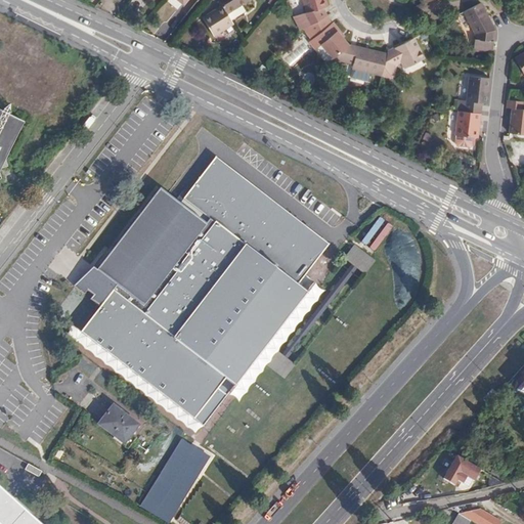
[(215,0),(220,8),(225,15),(249,2),(247,0),(215,0)]
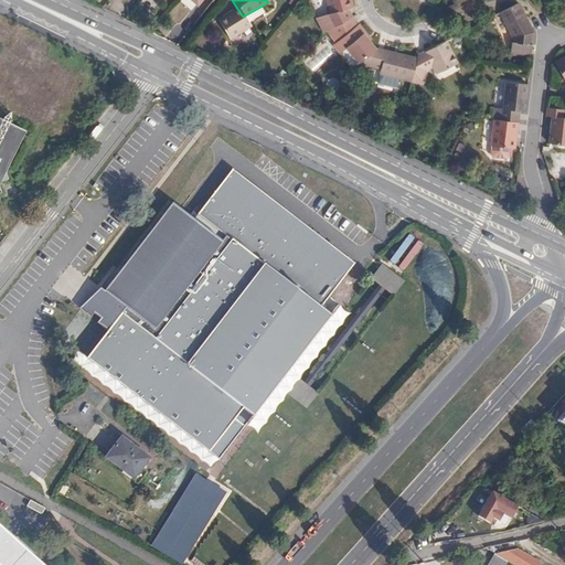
[(349,0),(322,0),(328,16),(322,18),(329,31),(334,29),(351,19),(344,11),(348,10),(352,8),(349,0)]
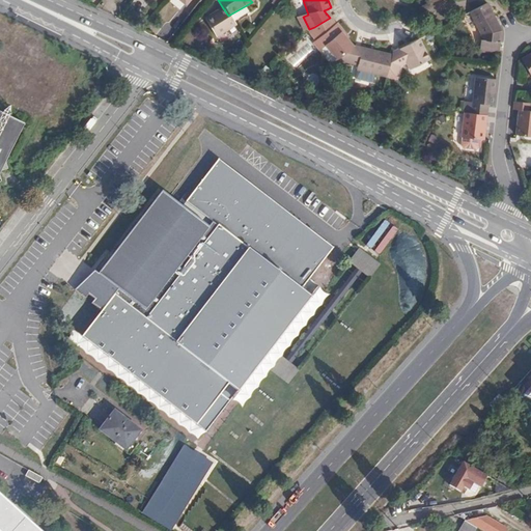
[(500,30),(495,20),(485,2),(469,10),(480,32),(478,48),(498,50),(500,30)]
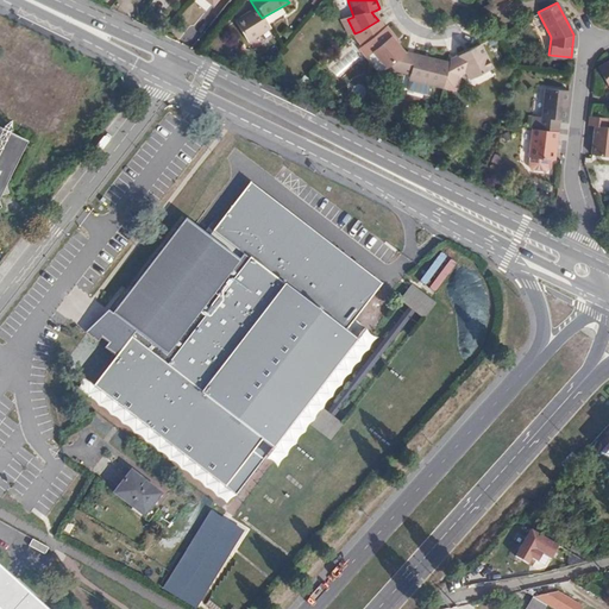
[(262,18),(256,10),(234,22),(246,43),(269,30),(262,18)]
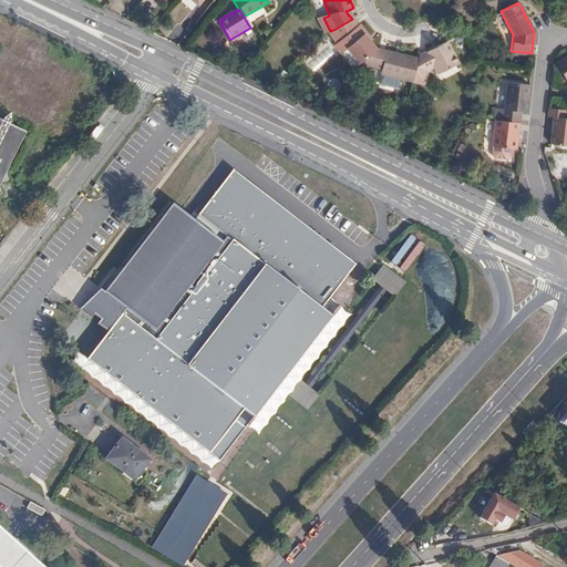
[(330,31),(323,18),(317,21),(325,34),(330,31)]
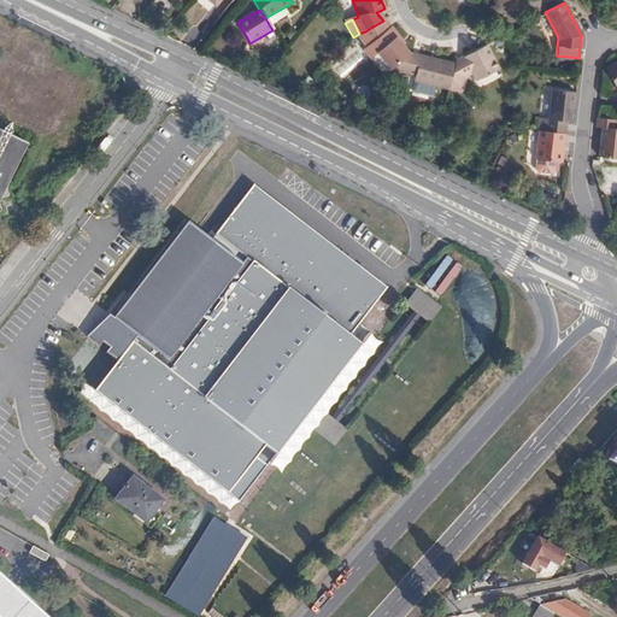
[(386,30),(383,21),(365,31),(372,45),(366,48),(372,58),(376,56),(388,72),(409,56),(394,39),(393,40),(386,30)]
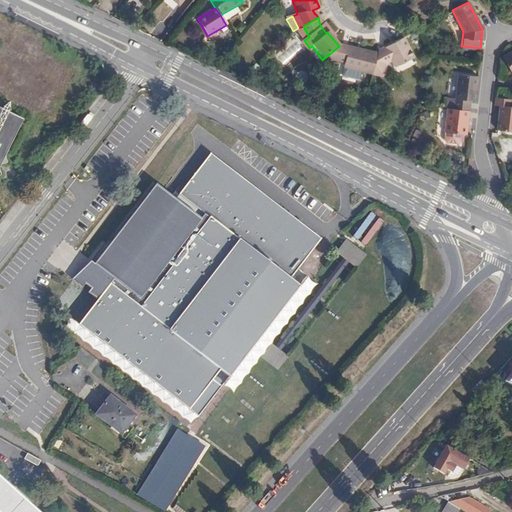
[(414,58),(402,37),(377,51),(376,54),(374,62),(384,65),(391,61),(394,68),(414,58)]
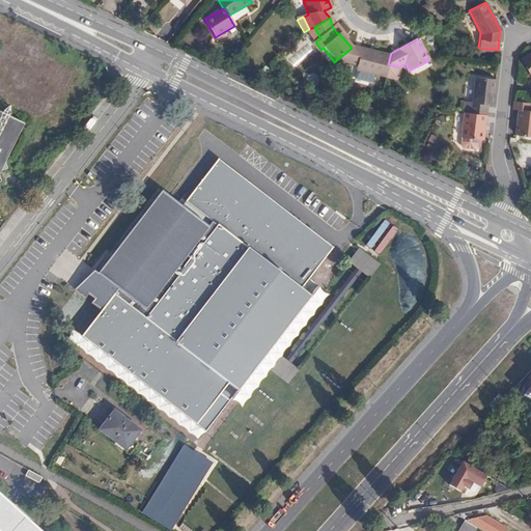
[(320,50),(315,42),(312,45),(318,52),(320,50)]
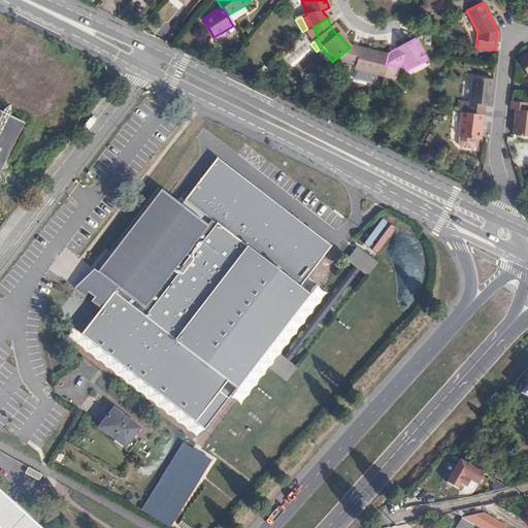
[(383,76),(386,64),(388,56),(350,47),(332,62),(352,66),(352,68),(383,76)]
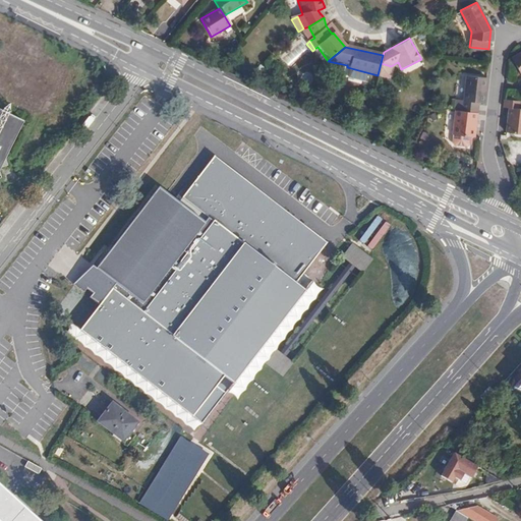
[(520,52),(512,57),(520,73),(520,52)]
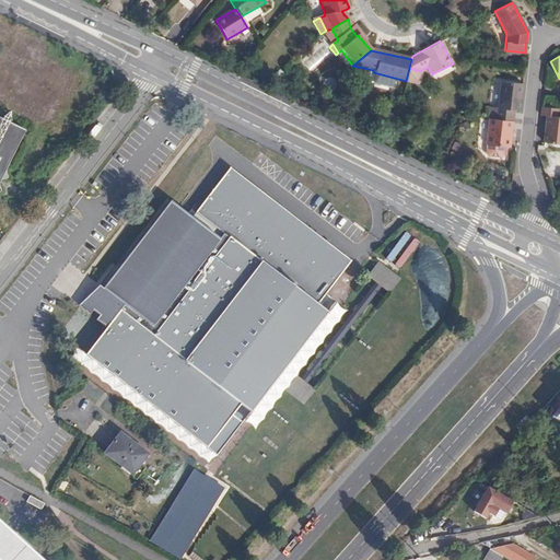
[(493,119),(512,121),(513,109),(520,109),(522,82),(501,80),(498,108),(494,107),(493,119)]
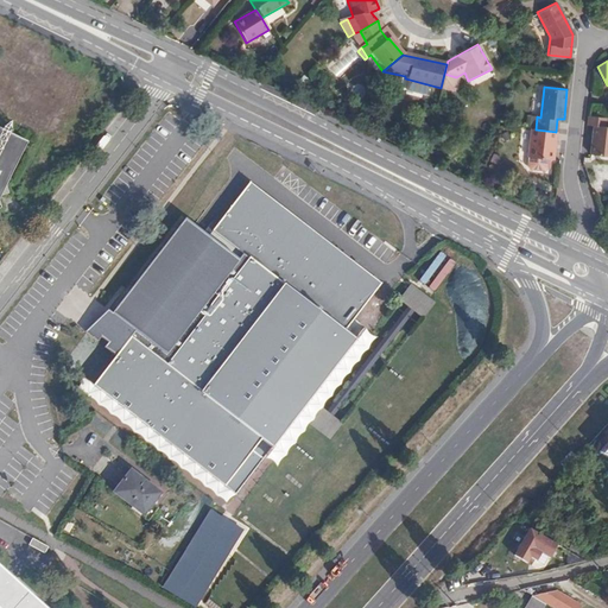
[(607,127),(605,128),(606,118),(588,116),(587,126),(593,127),(593,131),(590,154),(607,157),(607,127)]
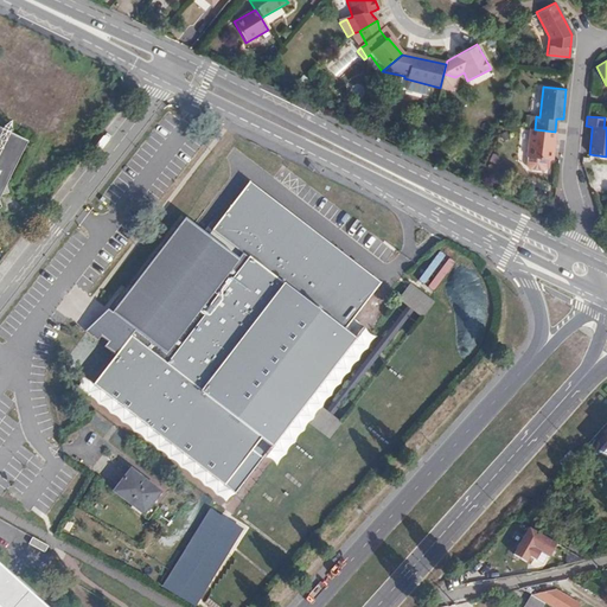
[(0,210),(2,209),(0,202),(2,198),(11,195),(8,185),(30,144),(0,128),(0,210)]
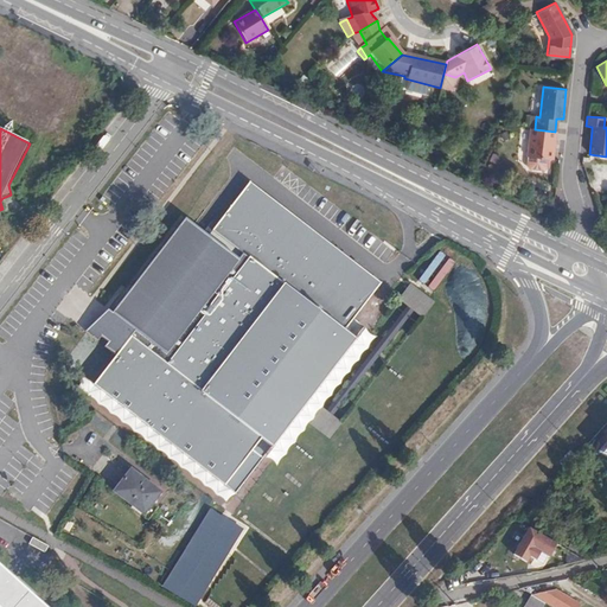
[(526,157),(551,160),(555,132),(535,129),(529,128),(526,157)]
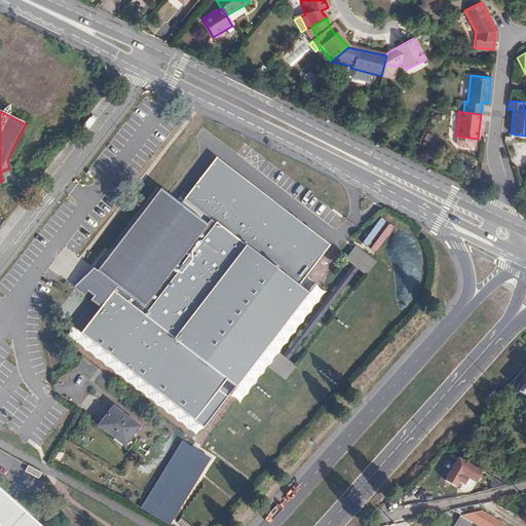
[(168,187),(104,268),(100,265),(81,278),(74,285),(84,293),(88,288),(97,294),(92,299),(103,307),(81,334),(203,428),(316,285),(307,277),(332,247),(218,158),(185,201),(168,187)]
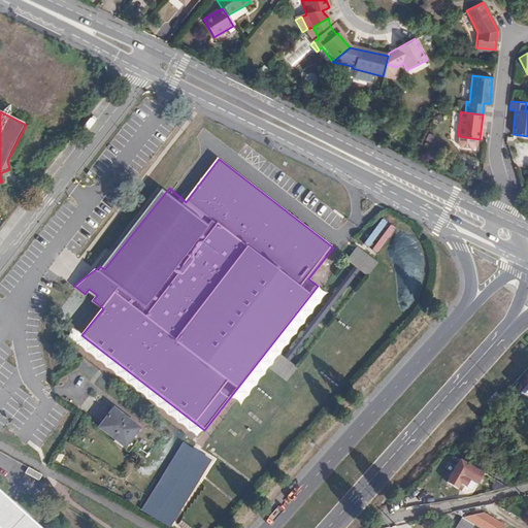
[(357,245),(347,259),(368,274),(378,261),(357,245)]
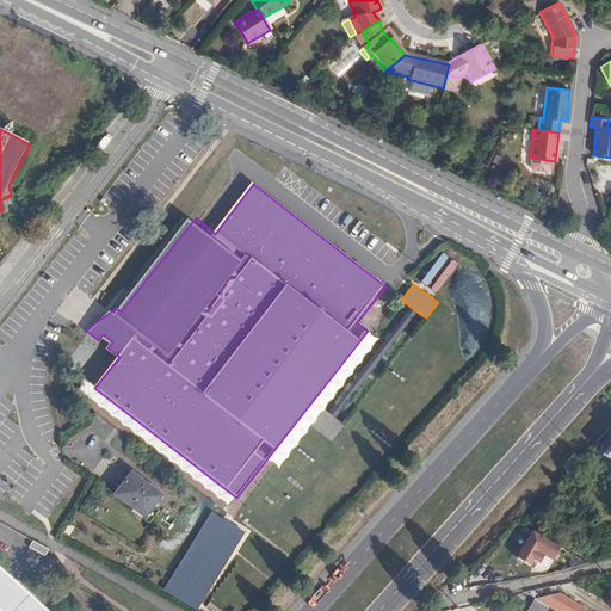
[(116,495),(144,518),(162,497),(133,474),(116,495)]
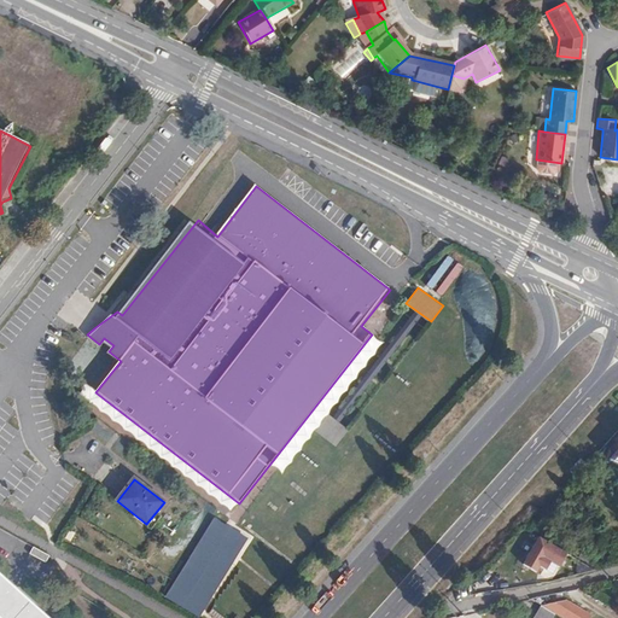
[(215,518),(165,596),(199,617),(249,538),(215,518)]
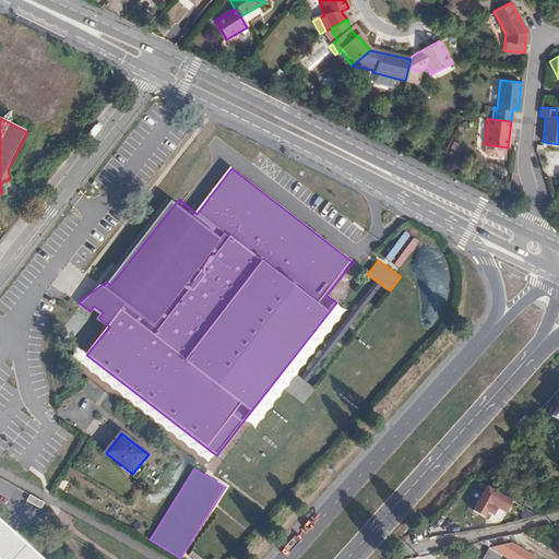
[(496,508),(504,513),(512,499),(486,485),(471,511),(488,520),(496,508)]
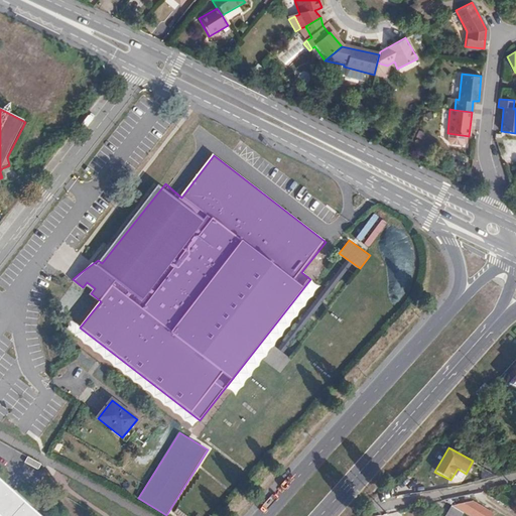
[(0,515),(44,515),(0,475),(0,515)]
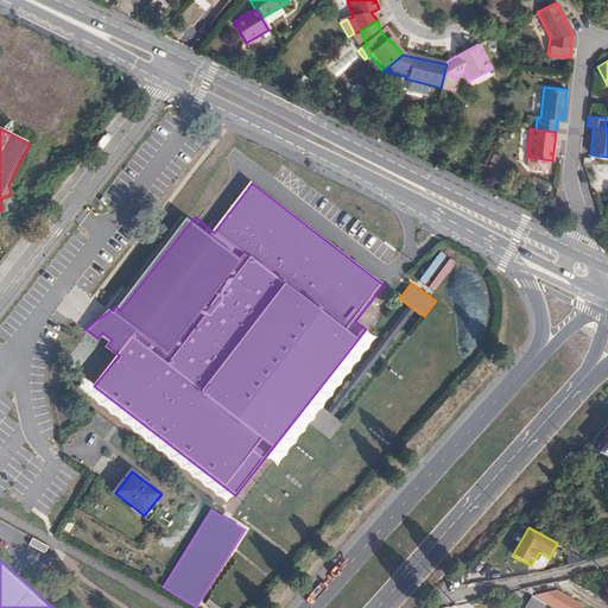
[(557,590),(534,595),(555,607),(567,607),(571,600),(557,590)]
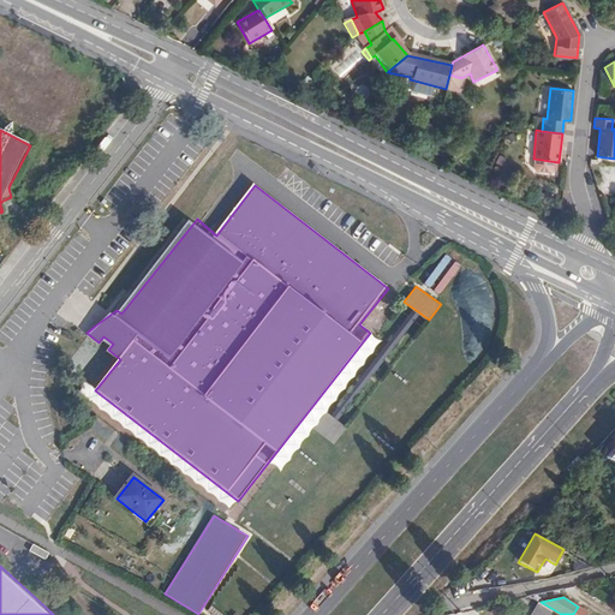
[(560,614),(539,603),(531,614),(560,614)]
